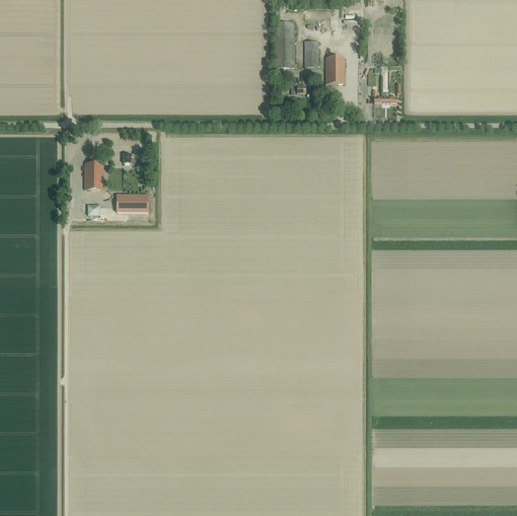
[(272,66),(293,66),(293,20),(272,20),(272,66)]
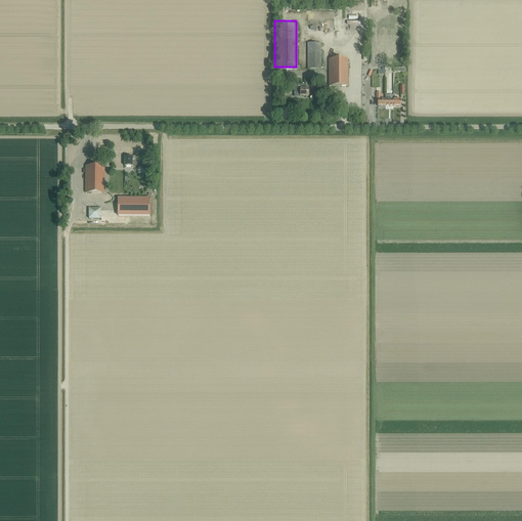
[(305,67),(319,67),(318,40),(305,40),(305,67)]
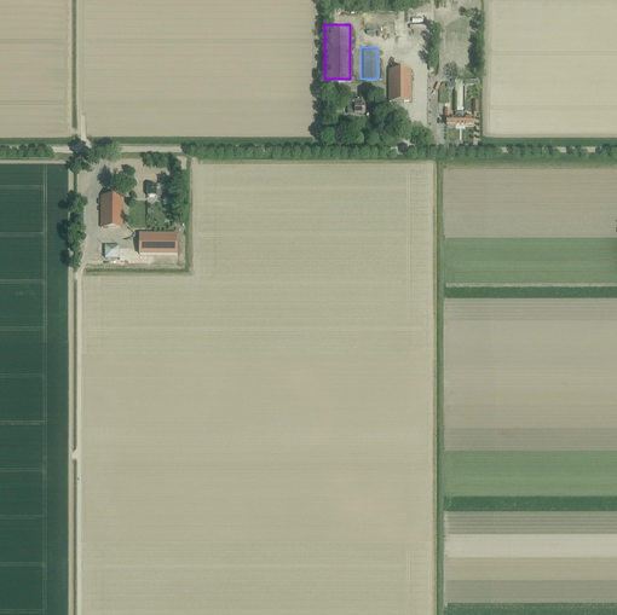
[(386,67),(386,98),(408,98),(408,67),(386,67)]
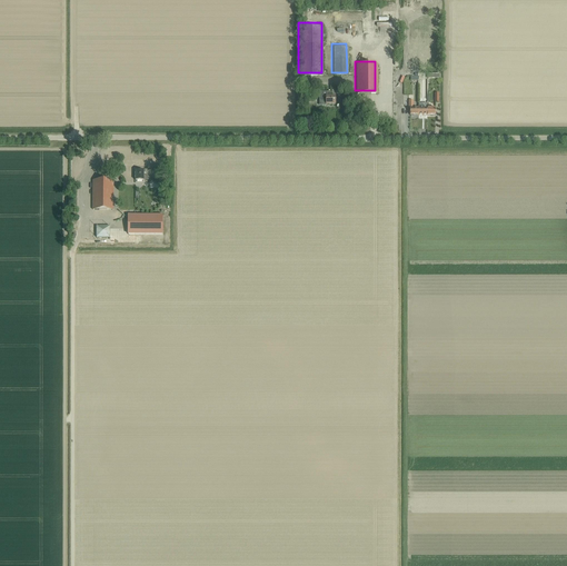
[(324,101),(334,101),(332,92),(329,93),(329,88),(317,89),(317,96),(319,96),(319,102),(324,102),(324,101)]
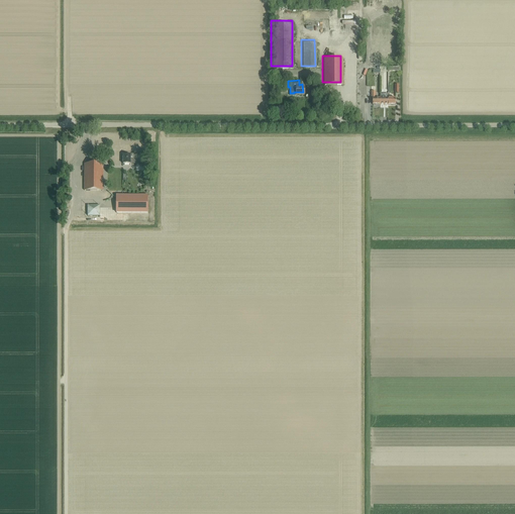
[(378,95),(373,95),(373,92),(373,89),(369,89),(369,95),(371,95),(371,102),(378,102),(378,95)]
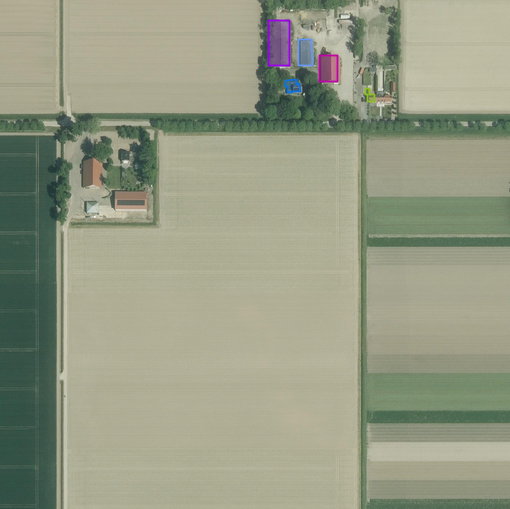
[(382,90),(382,101),(389,101),(389,97),(391,97),(391,90),(382,90)]
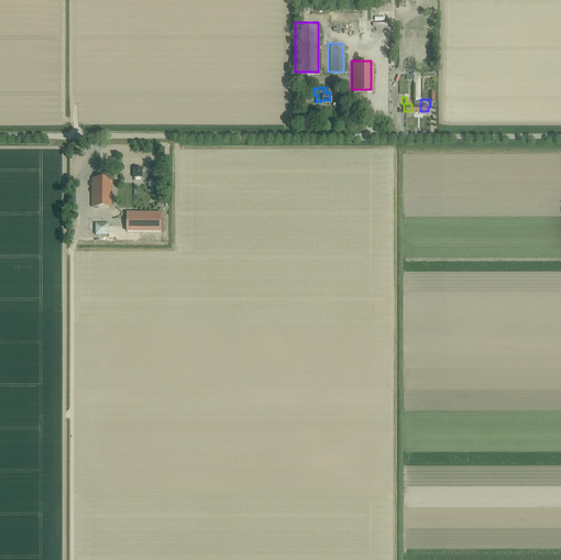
[(131,166),(131,175),(140,176),(140,174),(144,175),(144,171),(140,171),(140,166),(131,166)]
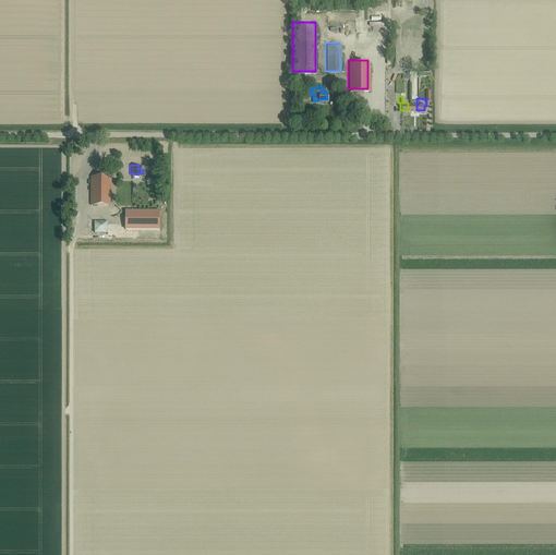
[(89,175),(88,203),(109,203),(109,175),(89,175)]
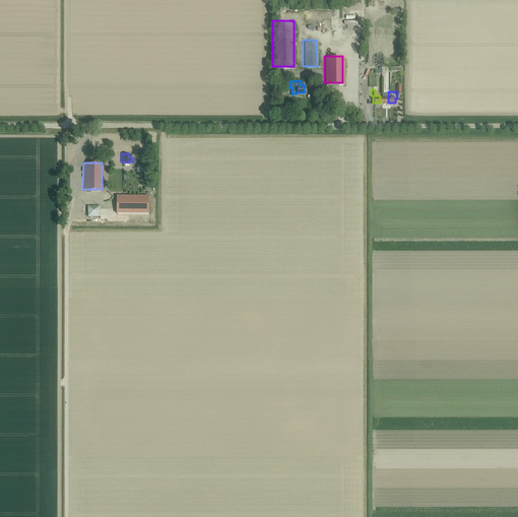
[(146,194),(116,194),(115,211),(146,211),(146,194)]
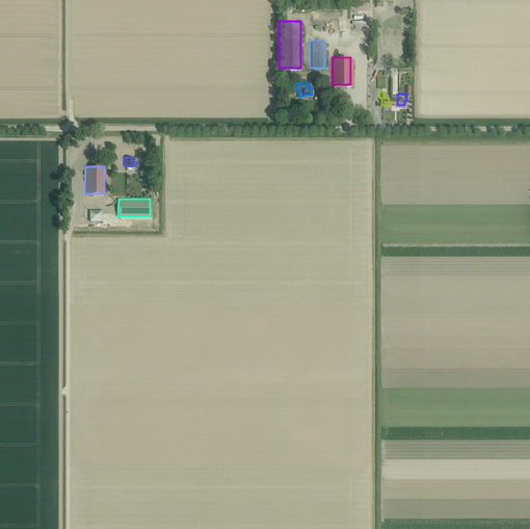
[(87,219),(101,219),(101,209),(87,209),(87,219)]
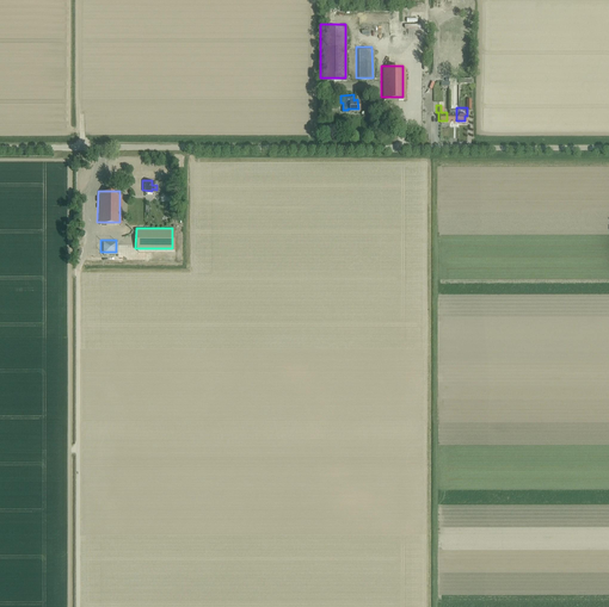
All buildings are outlined.
